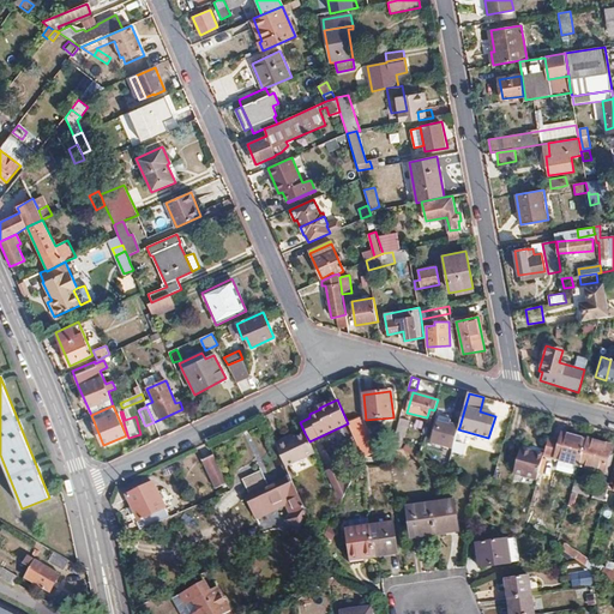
[(359,419),(348,423),(357,445),(368,439),(359,419)]
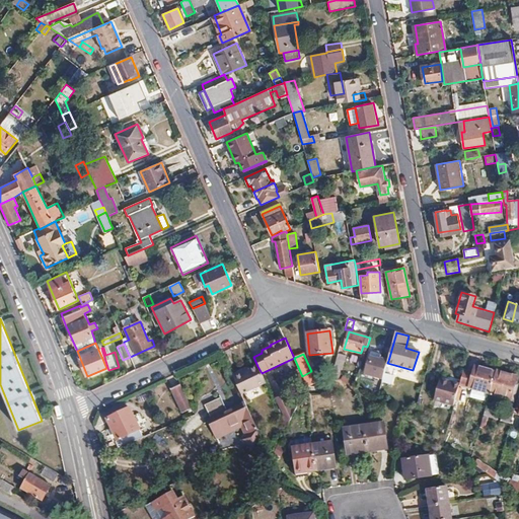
[(347,357),(338,354),(334,369),(342,374),(347,357)]
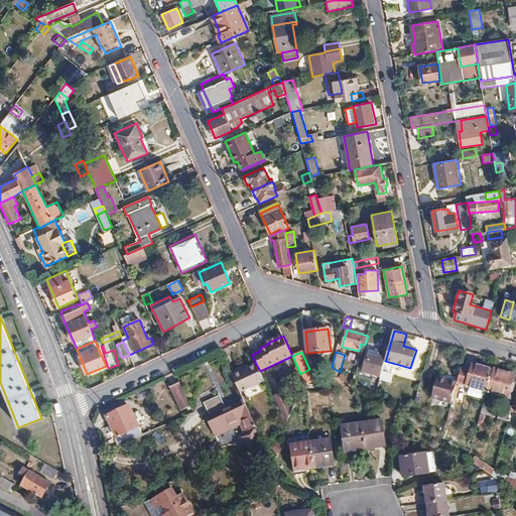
[(385,361),(386,359),(369,354),(363,372),(381,377),(382,372),(385,361)]
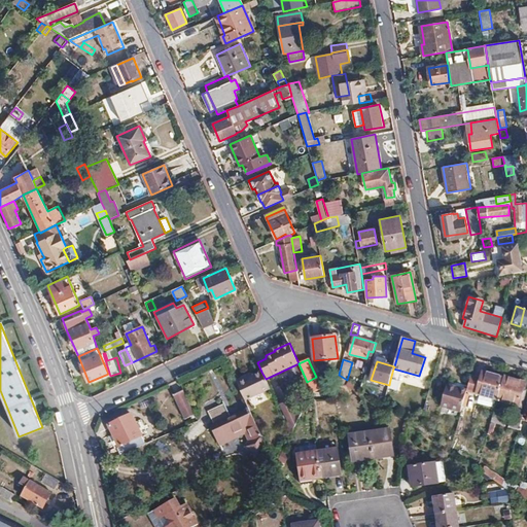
[(236,381),(245,401),(270,389),(266,379),(261,372),(253,376),(247,378),(246,376),(236,381)]
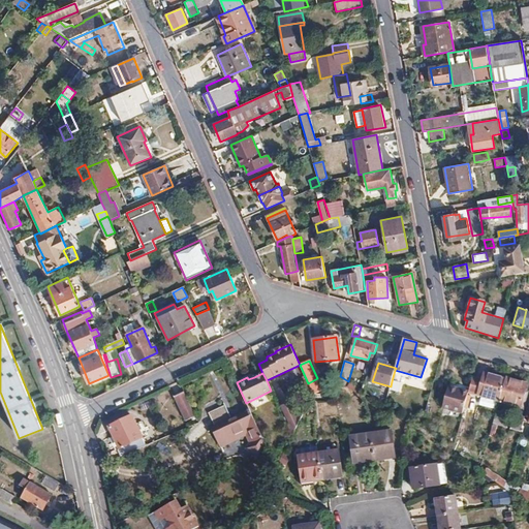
[(485,374),(484,379),(478,396),(499,402),(505,379),(485,374)]
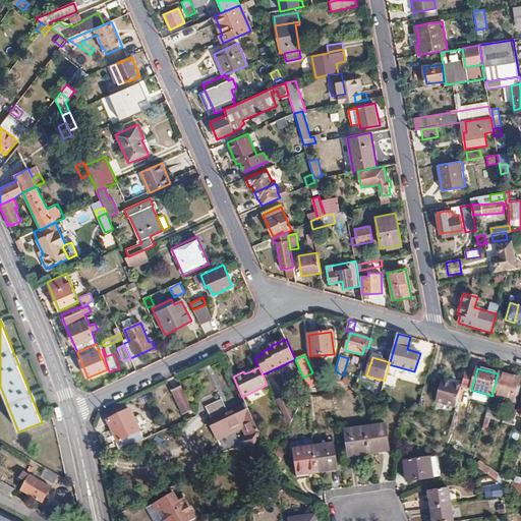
[(476,373),(466,371),(462,387),(471,390),(476,373)]
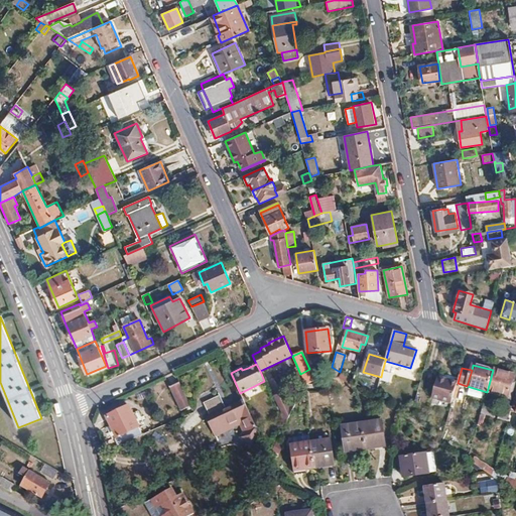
[(309,369),(300,374),(305,385),(315,380),(309,369)]
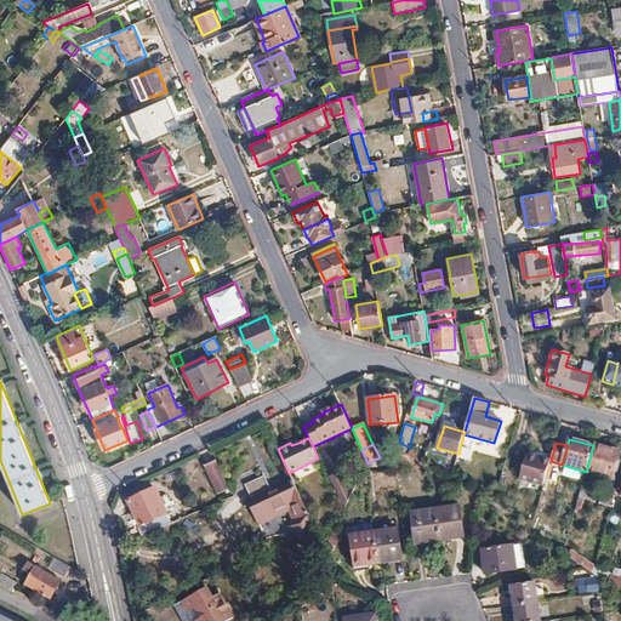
[(619,451),(594,444),(593,445),(586,472),(614,479),(620,461),(616,460),(619,451)]
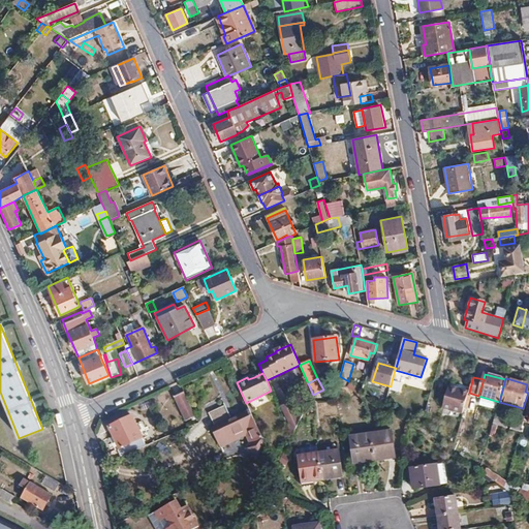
[(400,383),(392,381),(391,386),(385,405),(392,407),(397,392),(398,392),(400,383)]
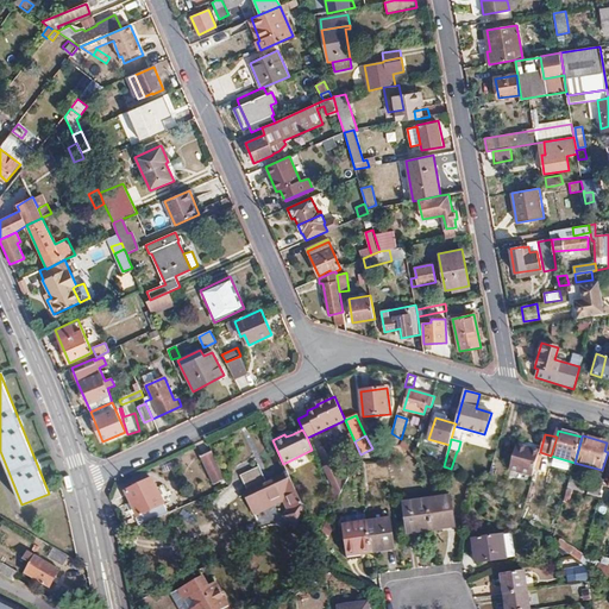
[(533,477),(540,452),(518,445),(509,470),(533,477)]
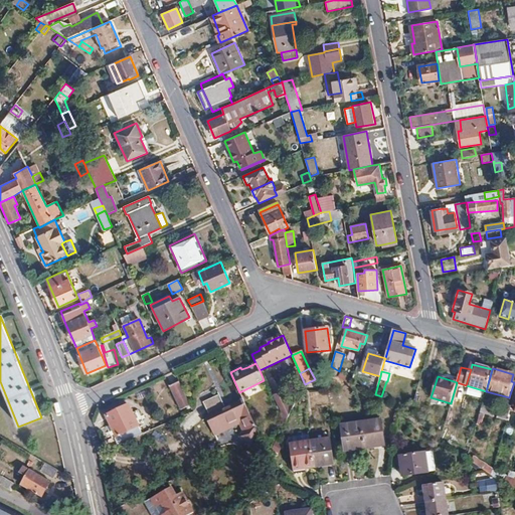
[(191,405),(180,382),(170,386),(181,410),(191,405)]
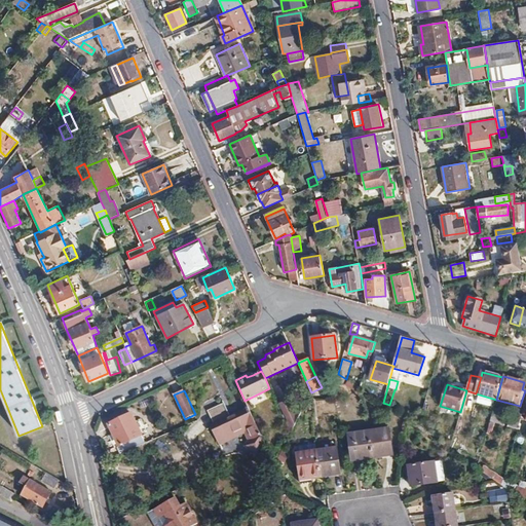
[(279,404),(289,426),(300,422),(290,399),(279,404)]
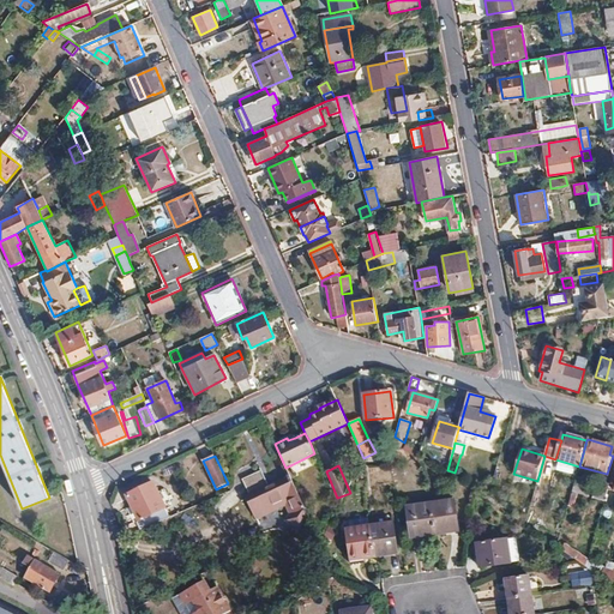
[(304,506),(292,479),(269,489),(262,473),(242,480),(251,497),(247,499),(256,517),(288,503),(293,512),(304,506)]
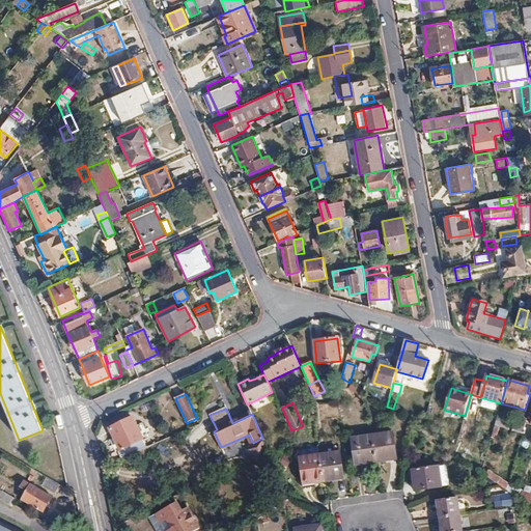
[(124,457),(147,448),(132,417),(110,428),(124,457)]
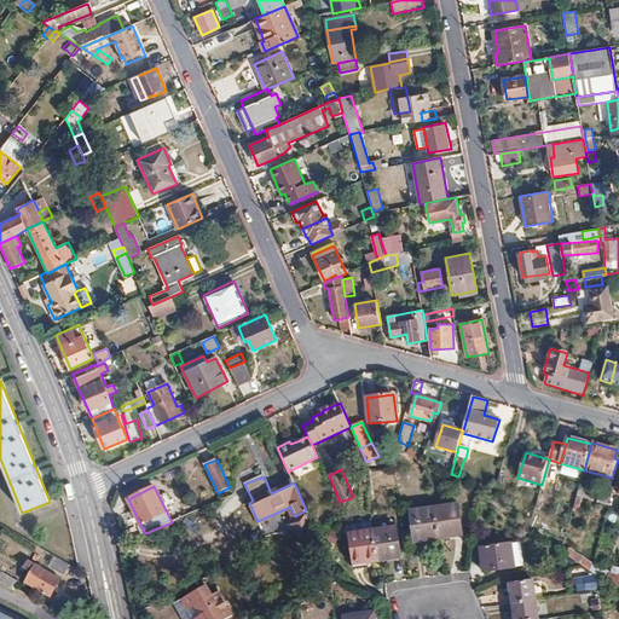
[(596,493),(579,489),(577,496),(594,501),(596,493)]
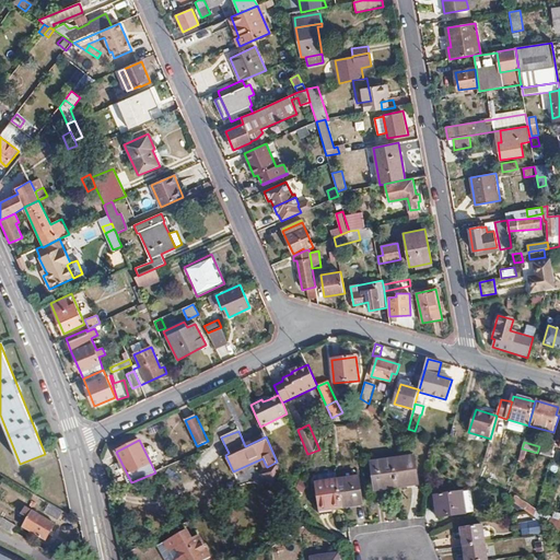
[(551,457),(553,451),(543,448),(540,454),(551,457)]
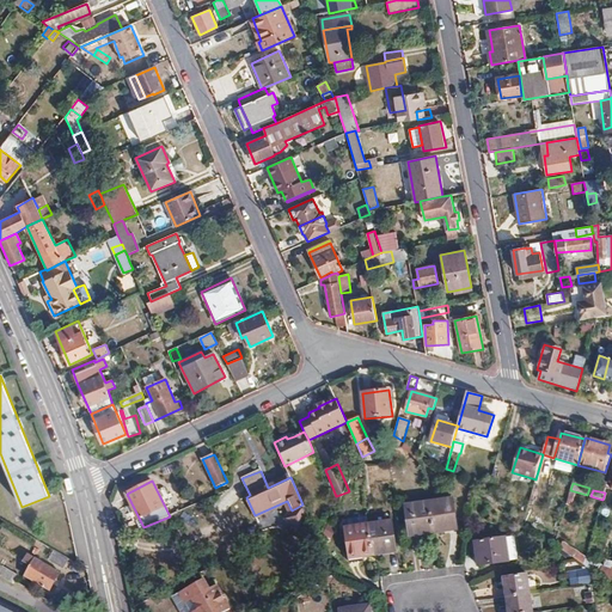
[(453,499),(429,502),(434,532),(444,531),(442,528),(457,526),(453,499)]
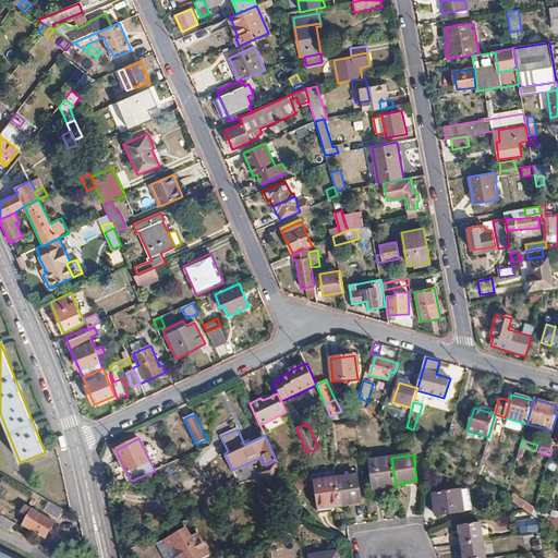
[(396,485),(391,458),(370,461),(373,486),(387,484),(387,487),(396,485)]
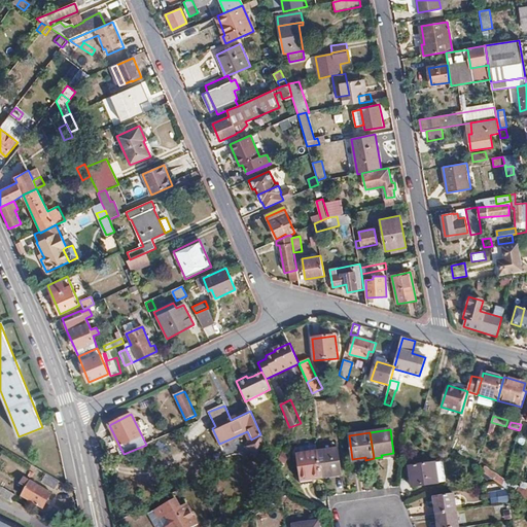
[(260,434),(251,440),(247,447),(258,453),(265,443),(260,434)]
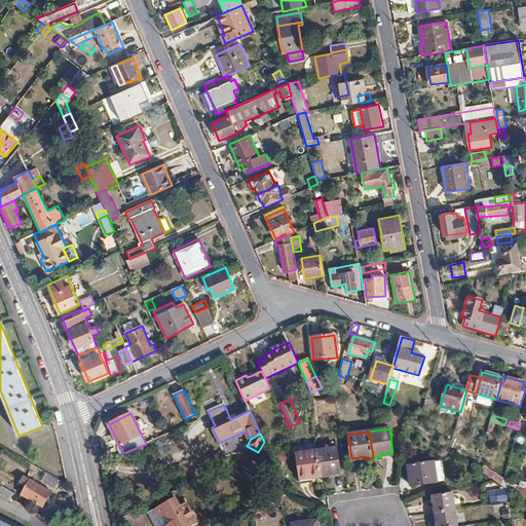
[(337,448),(317,450),(322,477),(330,476),(329,474),(341,472),(337,448)]
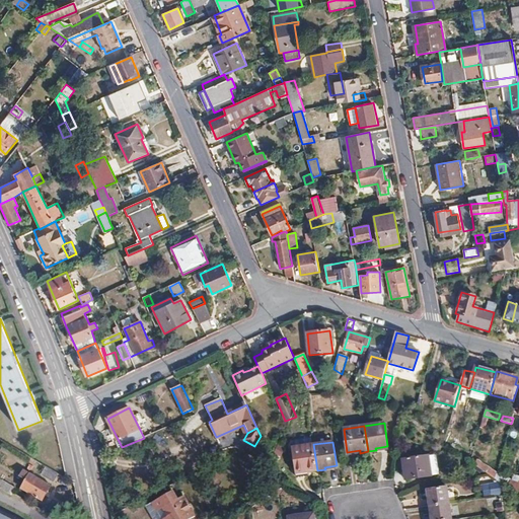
[(308,469),(308,471),(317,470),(313,444),(292,448),(295,471),(308,469)]
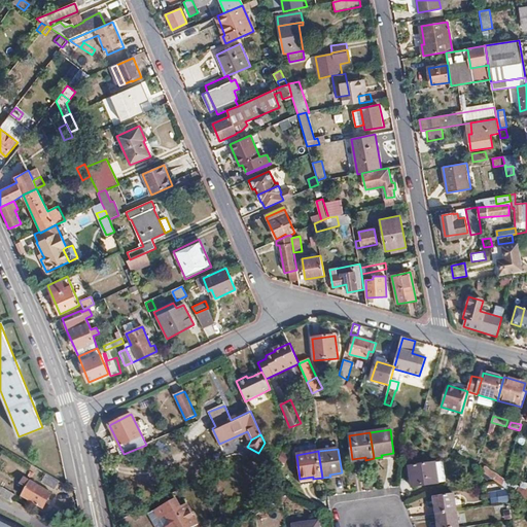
[(410,466),(411,475),(413,475),(415,487),(438,484),(435,463),(410,466)]
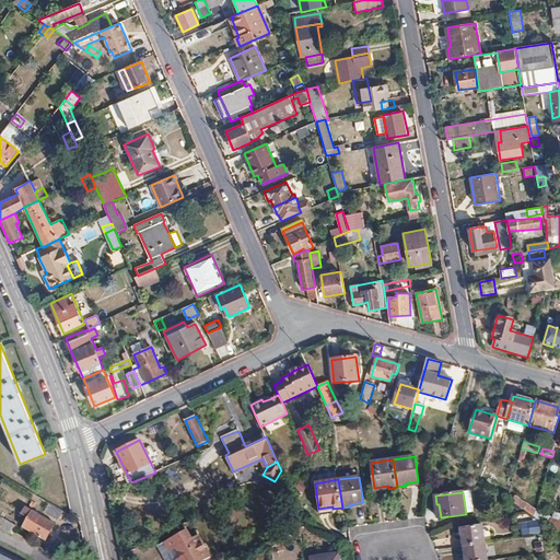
[(534,515),(538,510),(517,496),(513,502),(534,515)]
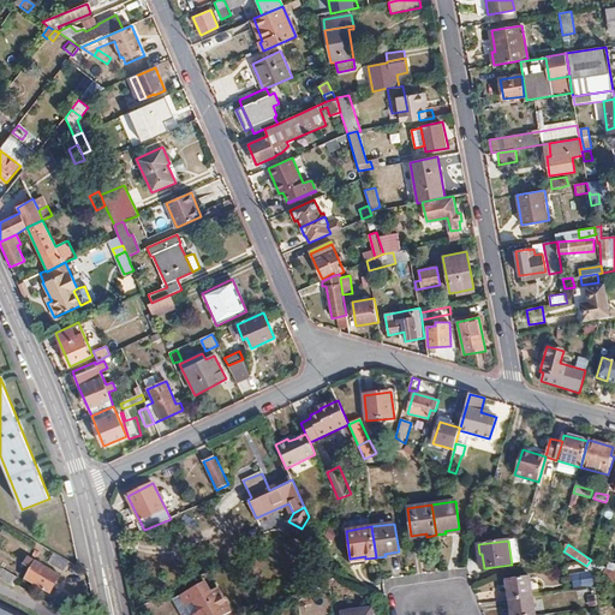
[(64,572),(69,562),(47,549),(42,556),(51,561),(49,563),(64,572)]
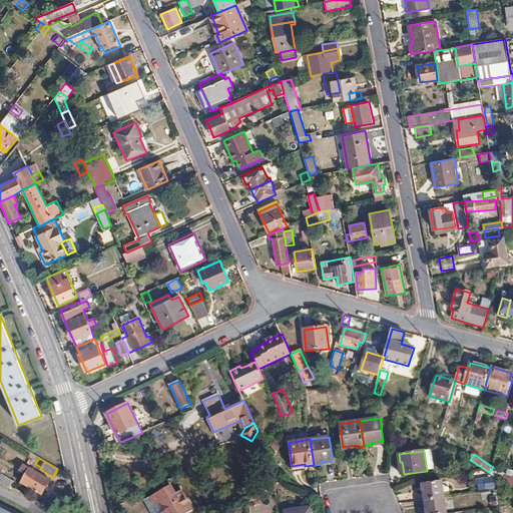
[(23,465),(19,471),(26,475),(21,482),(42,495),(50,481),(23,465)]
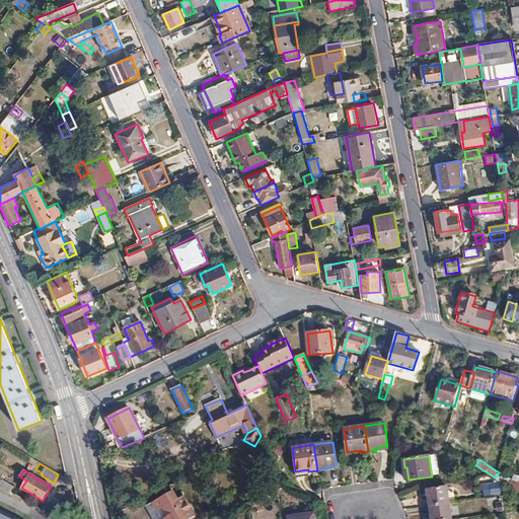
[(0,478),(0,489),(11,496),(15,489),(0,478)]
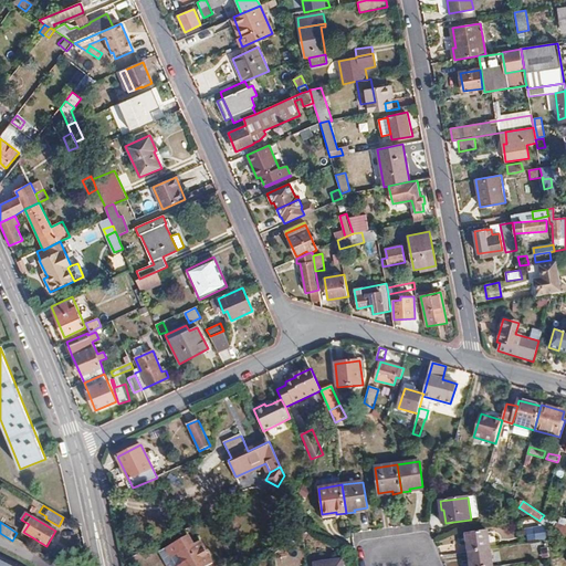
[(555,533),(565,541),(565,538),(565,525),(557,523),(555,533)]
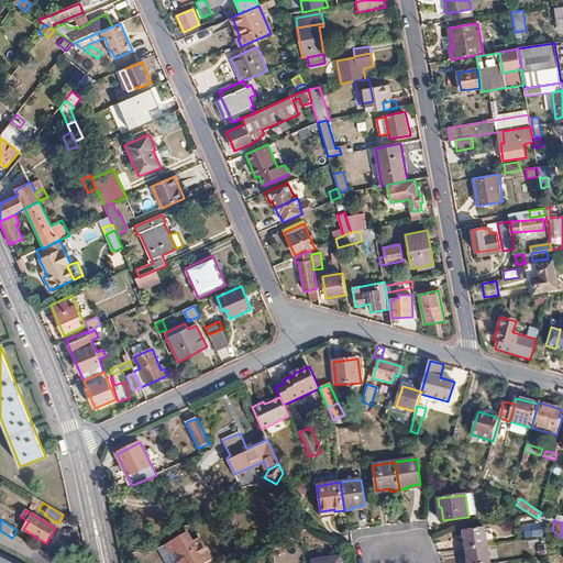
[(540,523),(523,525),(525,538),(541,537),(540,523)]
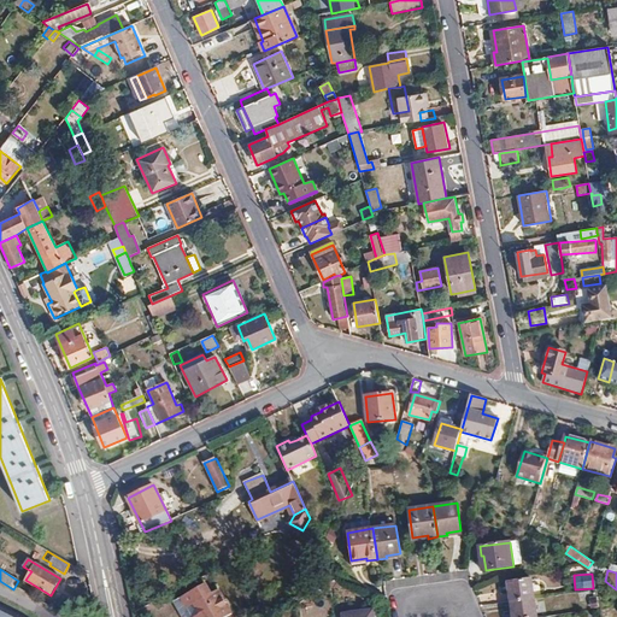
[(511,601),(534,598),(532,579),(509,582),(511,601)]
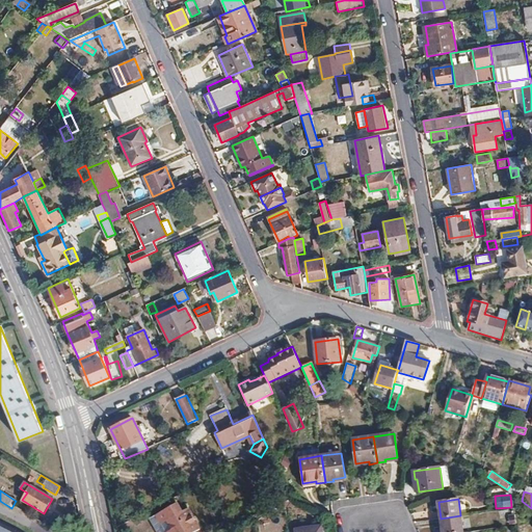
[(183,512),(178,504),(157,515),(162,524),(167,521),(173,530),(167,531),(195,531),(201,530),(189,508),(183,512)]
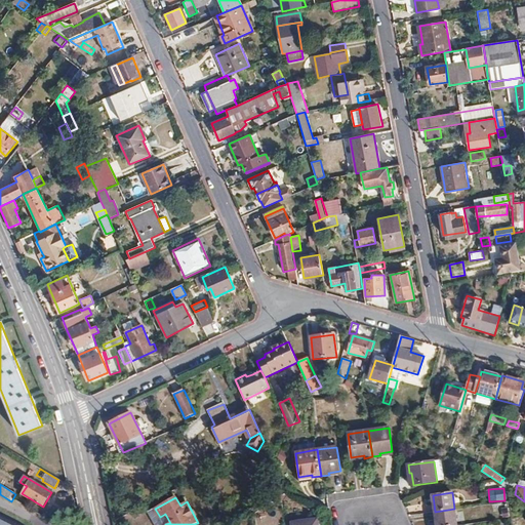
[(435,512),(437,524),(456,524),(454,509),(435,512)]
